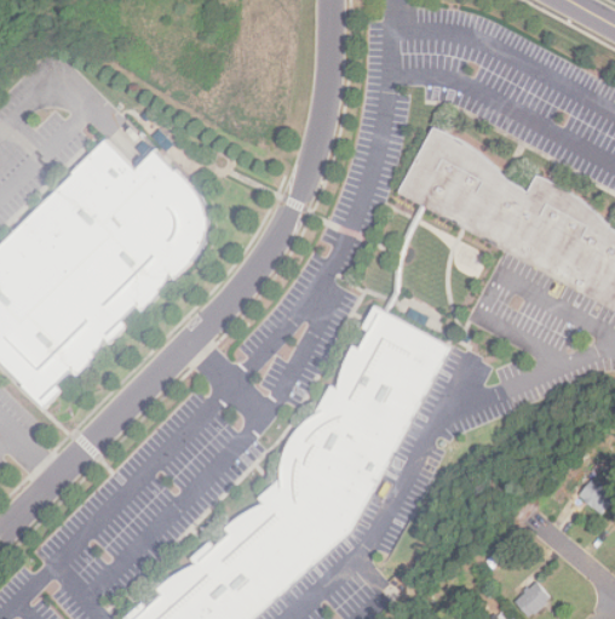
[(614,309),(461,225),(423,205),(397,191),(435,126),(449,133),(470,144),(488,159),(510,181),(529,191),(538,175),(559,185),(579,196),(596,211),(607,223),(613,229),(614,229),(614,309)]
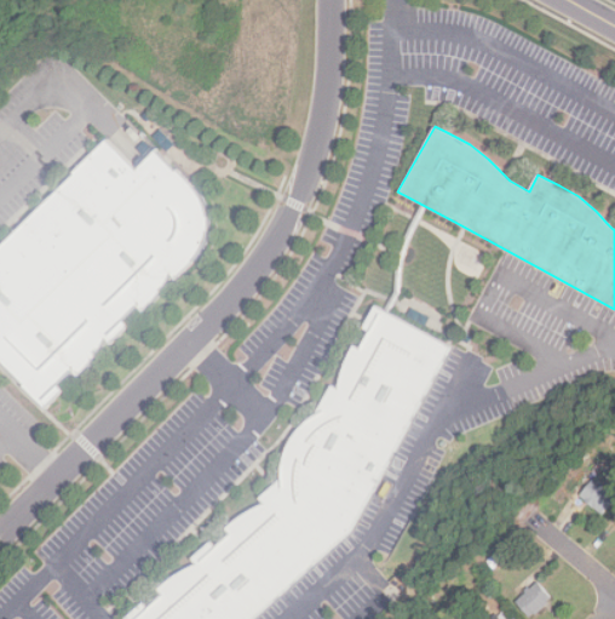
[(0,245),(18,227),(81,159),(101,139),(132,171),(149,150),(187,182),(200,194),(206,216),(206,233),(201,250),(174,280),(167,276),(162,286),(147,309),(142,314),(136,307),(124,320),(131,326),(113,344),(105,339),(98,354),(90,366),(80,376),(74,371),(62,385),(68,391),(49,410),(28,388),(0,360),(0,245)]
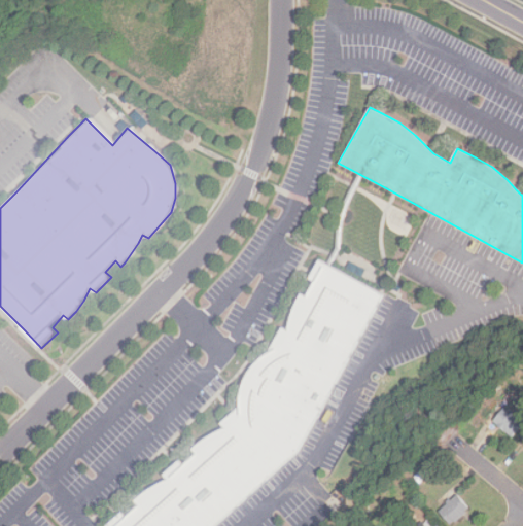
[(393,210),(407,216),(409,219),(408,223),(405,230),(393,223),(391,221),(391,216),(393,210)]
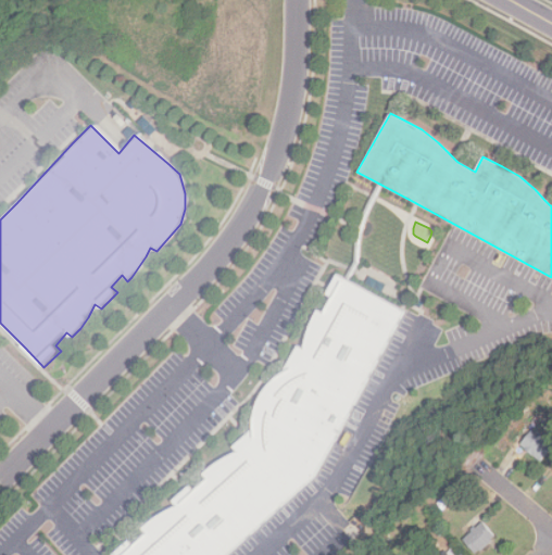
[(122,554),(115,546),(121,542),(183,488),(243,434),(248,431),(288,358),(328,288),(336,273),(347,278),(404,307),(325,467),(223,554),(122,554)]
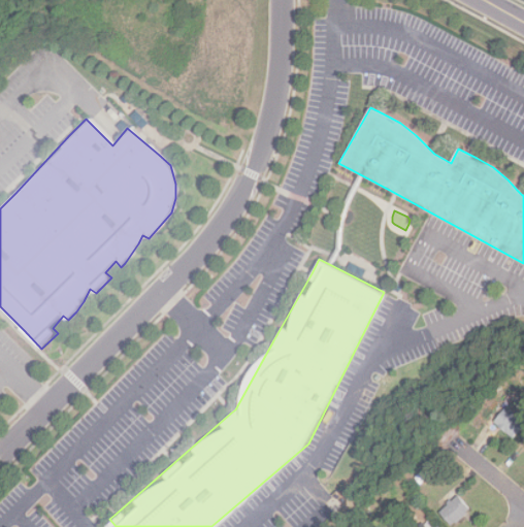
[(512,438),(491,422),(502,408),(522,425),(512,438)]
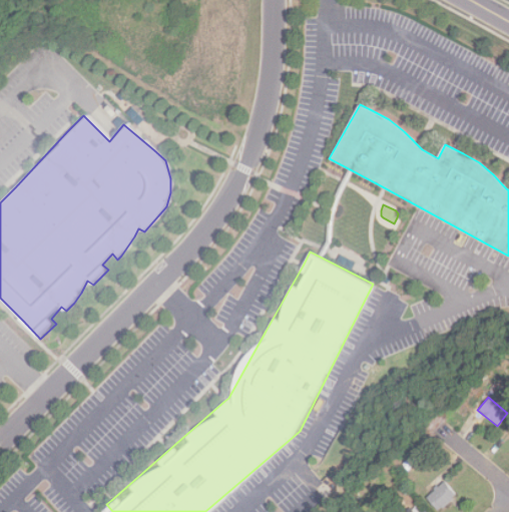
[(436,511),(425,498),(442,482),(454,494),(436,511)]
